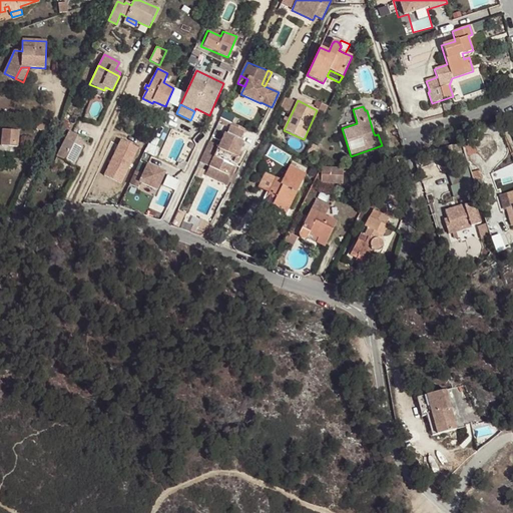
[(223,112),(220,118),(231,123),(234,117),(223,112)]
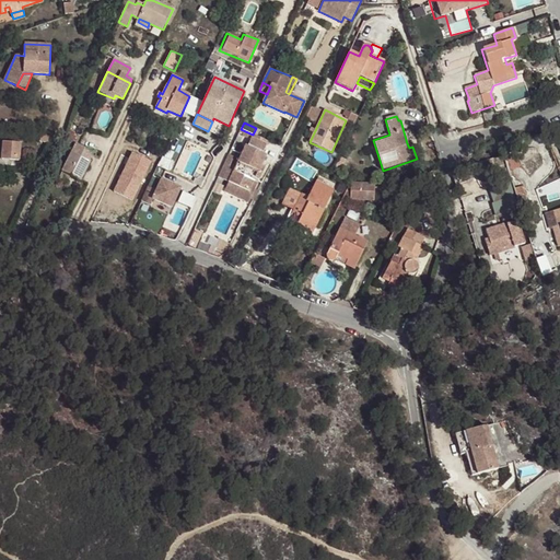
[(261,153),(268,141),(253,135),(247,147),(245,147),(224,193),(244,201),(254,181),(258,183),(261,173),(258,172),(261,165),(266,155),(261,153)]
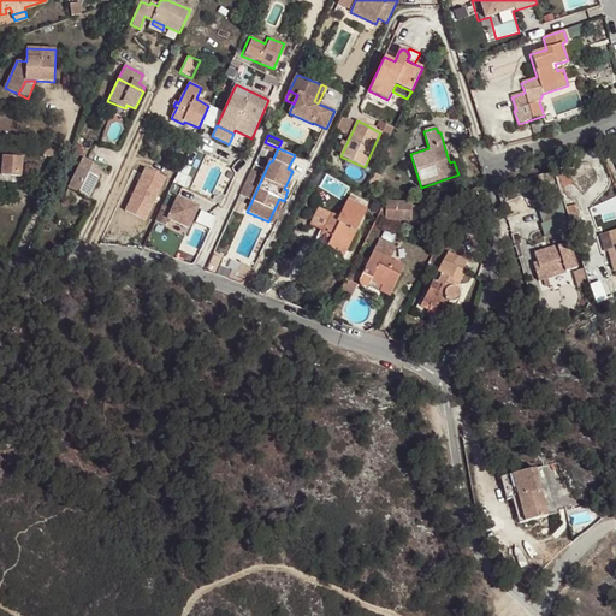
[(21,177),(23,158),(4,157),(1,175),(21,177)]
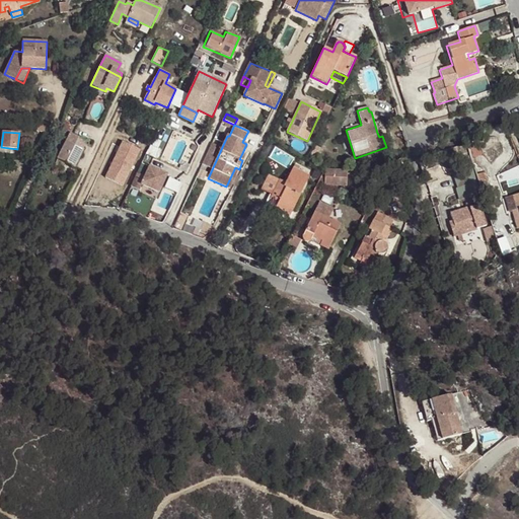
[(87,141),(70,133),(57,159),(58,160),(64,163),(75,168),(81,155),(79,154),(81,149),(83,150),(87,141)]
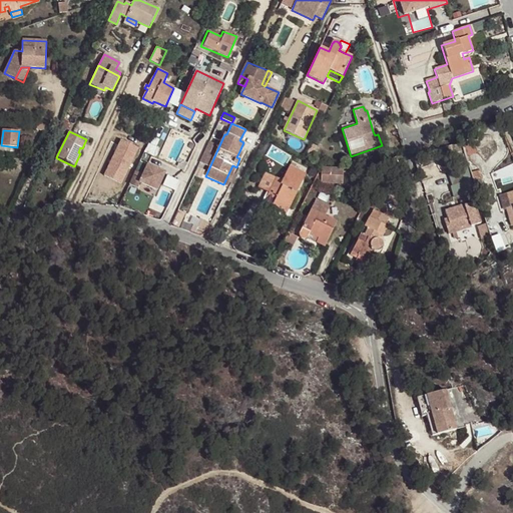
[(116,139),(101,176),(121,184),(136,147),(116,139)]
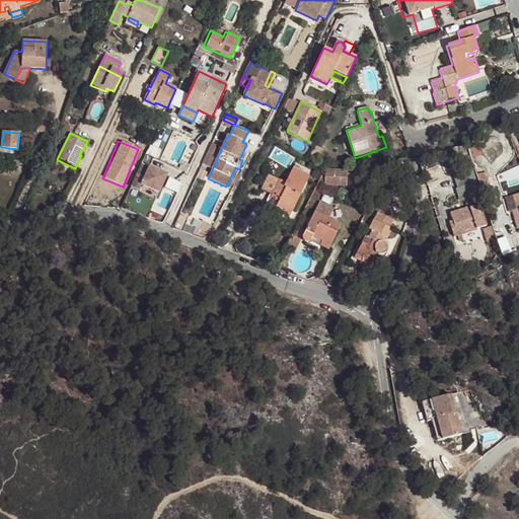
[(476,156),(484,153),(478,142),(471,145),(476,156)]
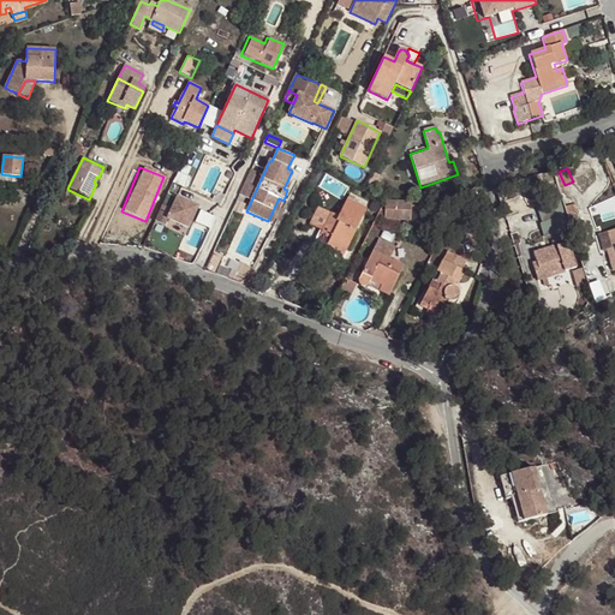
[(327,173),(321,186),(344,197),(351,185),(327,173)]
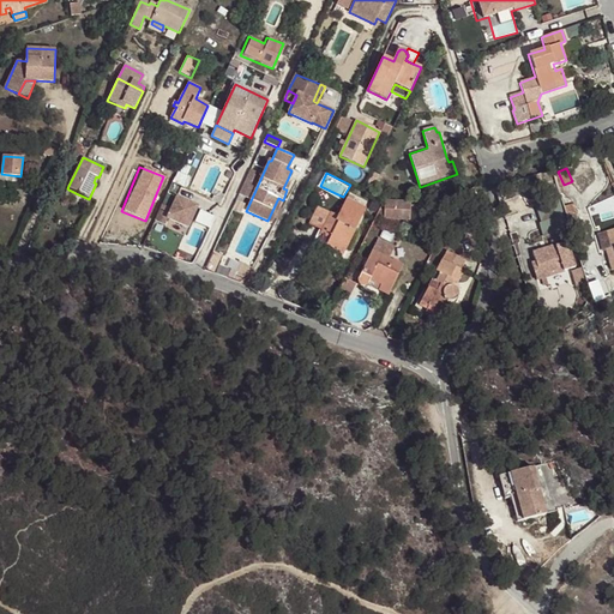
[(73,199),(76,193),(68,190),(65,196),(73,199)]
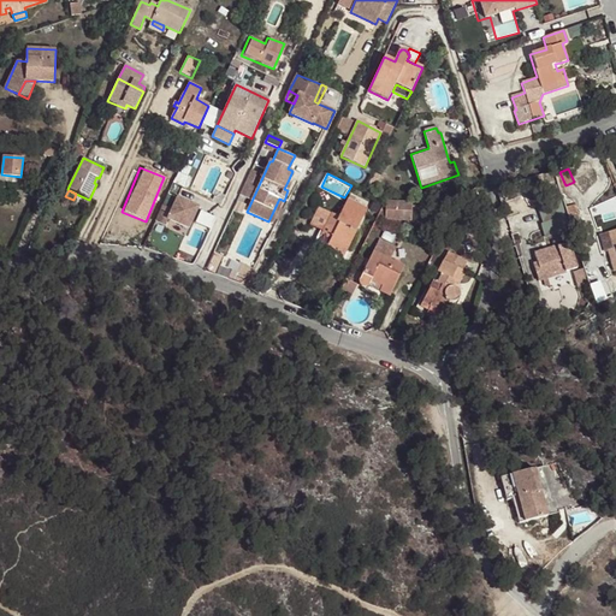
[(355,231),(365,208),(353,203),(355,199),(349,196),(347,200),(338,217),(335,215),(326,234),(323,232),(315,247),(325,252),(326,249),(343,258),(355,231)]
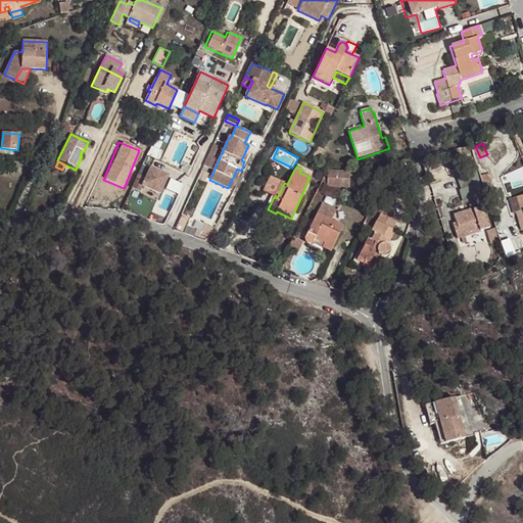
[(138,175),(132,188),(140,192),(142,186),(159,194),(168,177),(150,169),(146,179),(138,175)]
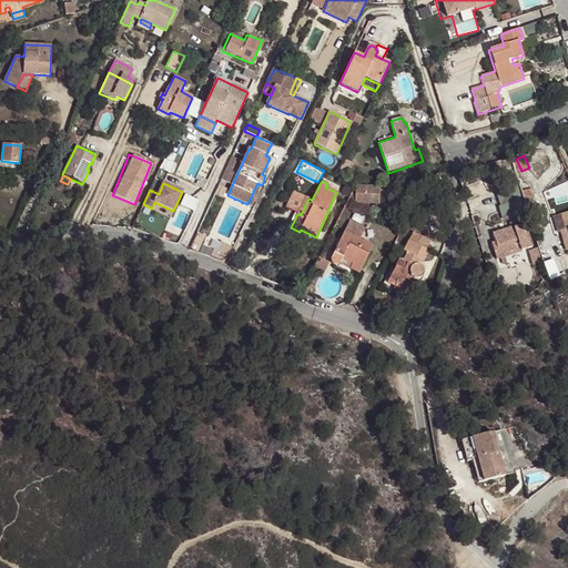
[(496,190),(501,205),(516,201),(509,184),(496,190)]
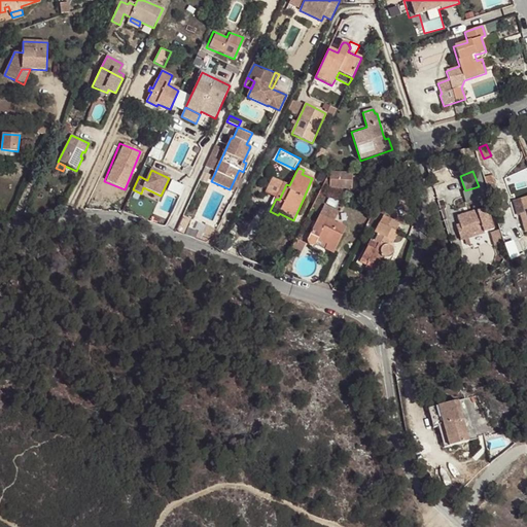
[(315,172),(312,178),(319,182),(322,175),(315,172)]
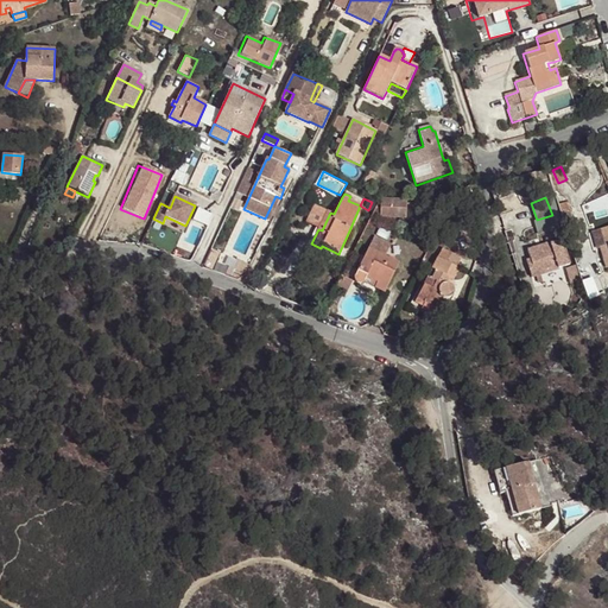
[(406,201),(380,200),(380,217),(405,219),(406,201)]
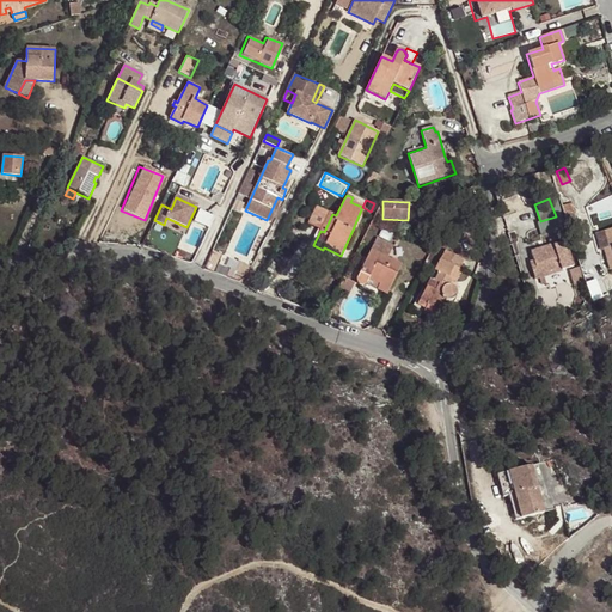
[(308,224),(320,231),(324,232),(332,214),(317,207),(308,224)]
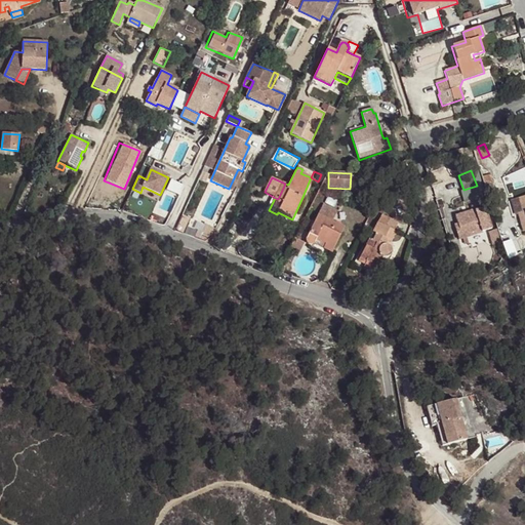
[(473,191),(462,195),(465,202),(475,198),(473,191)]
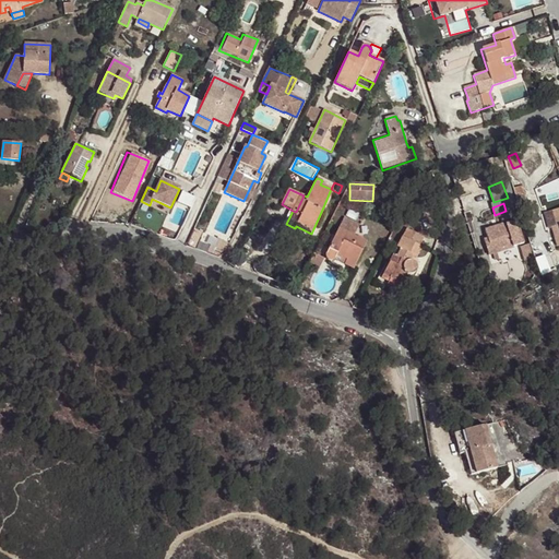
[(558,209),(545,213),(548,227),(551,226),(557,247),(558,246),(558,209)]
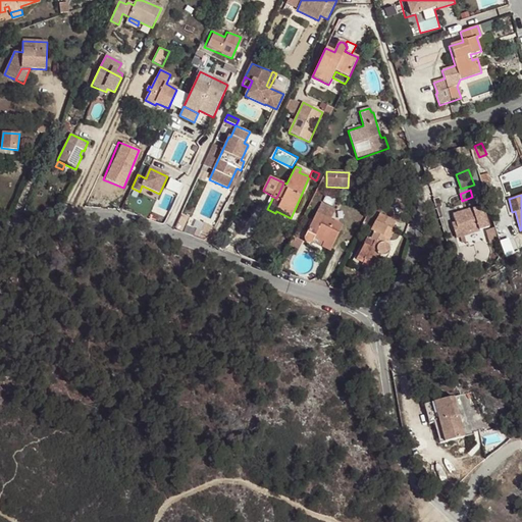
[(305,238),(304,238),(304,239),(304,241),(305,242),(305,243),(306,244),(307,244),(308,244),(309,244),(310,244),(311,243),(312,242),(315,238),(324,242),(321,247),(330,251),(343,226),(330,220),(335,210),(321,203),(305,238)]
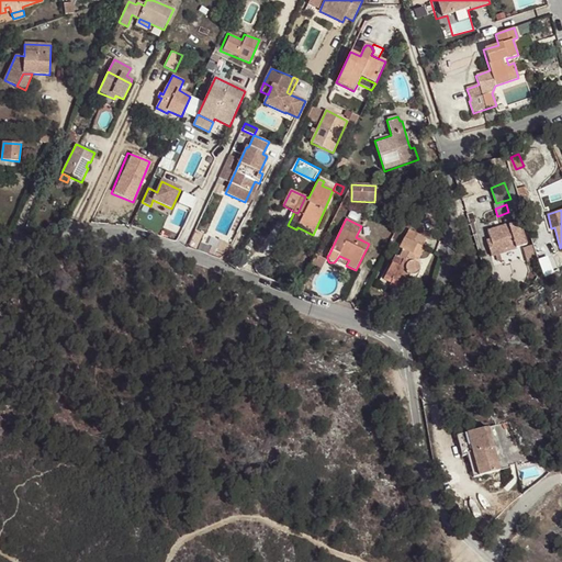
[(527,245),(519,222),(512,225),(509,220),(504,221),(506,226),(487,232),(490,240),(494,255),(527,245)]
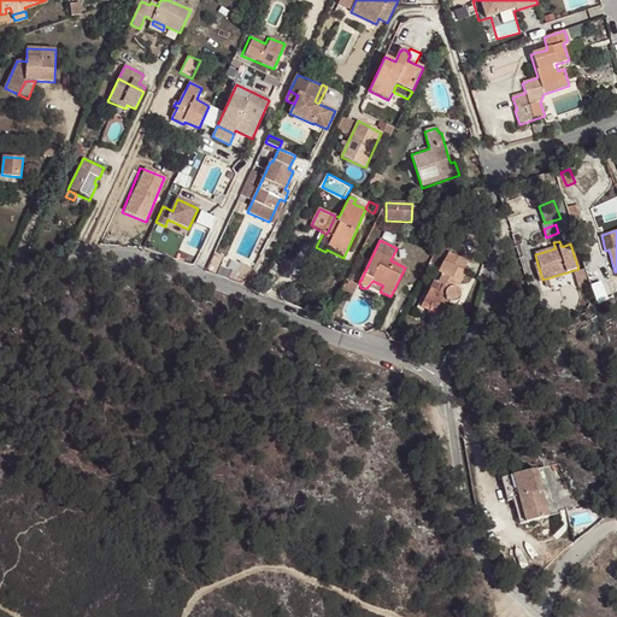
[(454,289),(452,289),(454,283),(458,286),(465,272),(463,271),(466,263),(450,253),(423,303),(430,307),(429,311),(441,317),(448,303),(451,304),(453,304),(454,303),(457,303),(458,301),(459,299),(459,298),(459,295),(459,294),(458,292),(457,291),(456,291),(456,289),(454,289)]
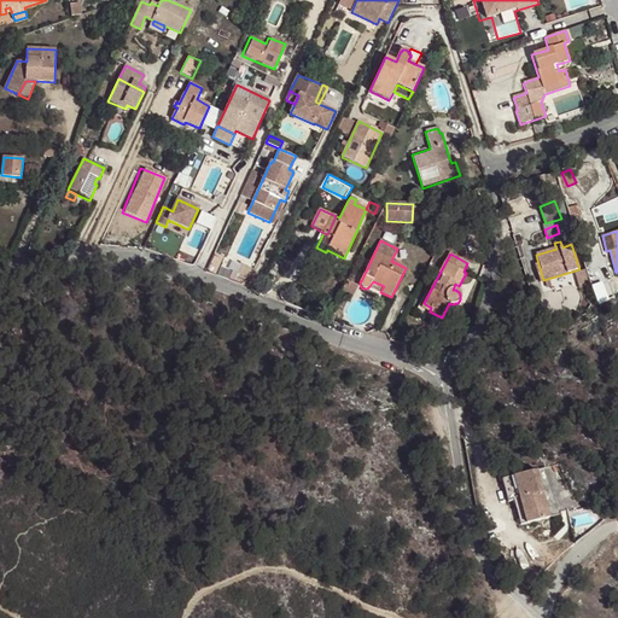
[(598,301),(614,295),(608,280),(592,286),(598,301)]
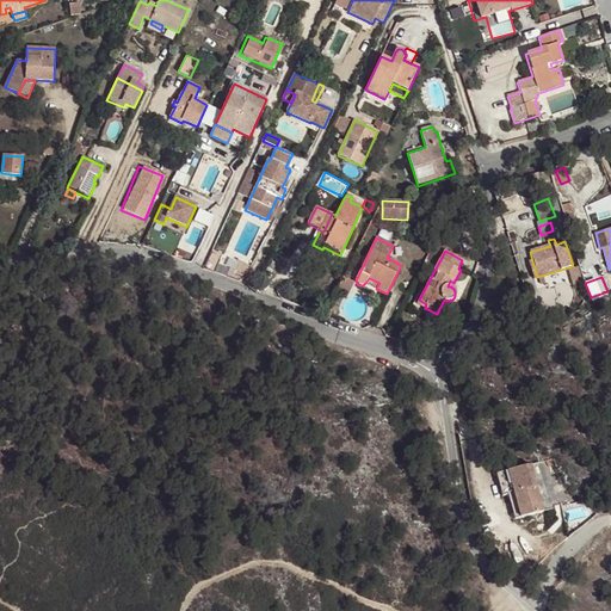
[(344,278),(339,289),(347,294),(353,283),(344,278)]
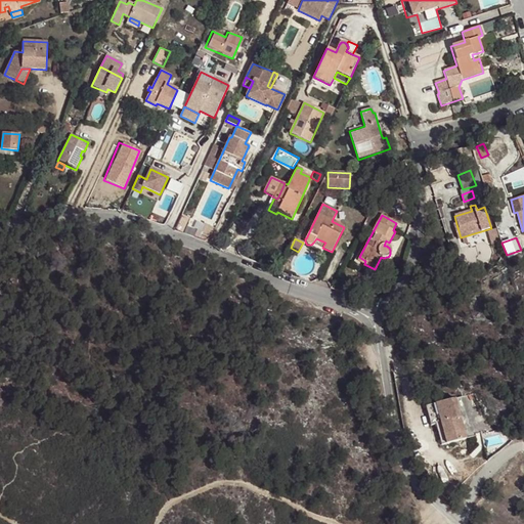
[(316,238),(313,243),(322,248),(325,243),(316,238)]
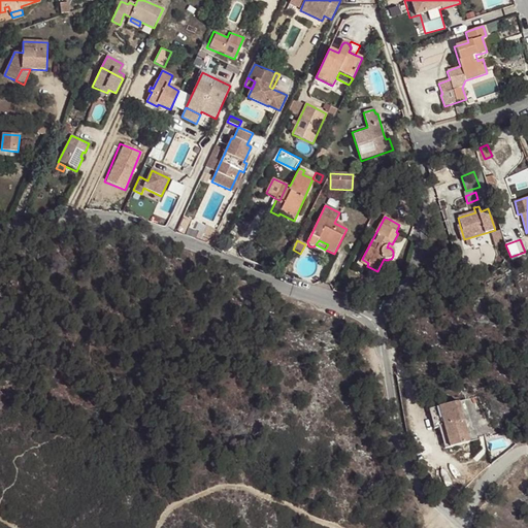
[(469,441),(459,401),(429,409),(434,429),(439,427),(444,449),(469,441)]
